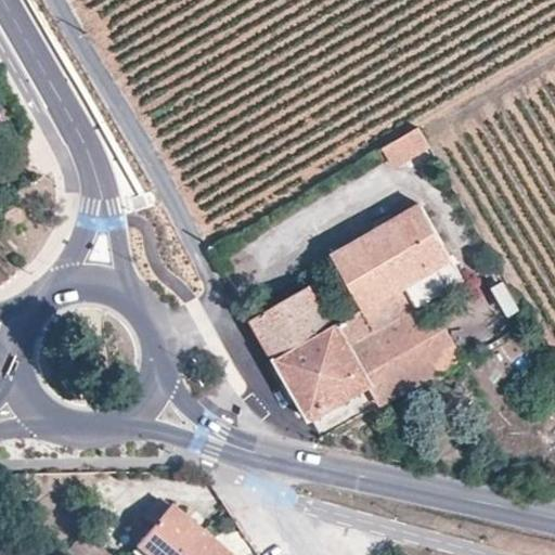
[(418,130),(385,151),(395,169),(429,149),(418,130)]
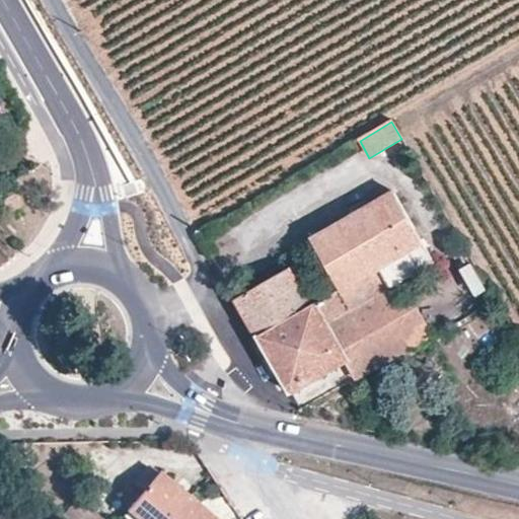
[(312,241),(341,290),(362,280),(373,298),(402,282),(434,264),(424,246),(426,244),(394,195),(312,241)]
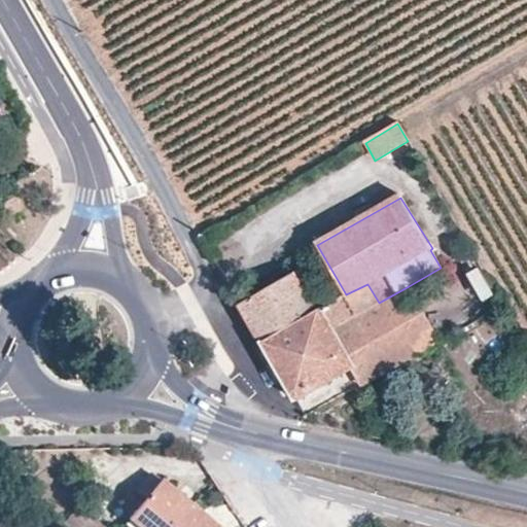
[(306,267),(294,273),(317,310),(327,304),(306,267)]
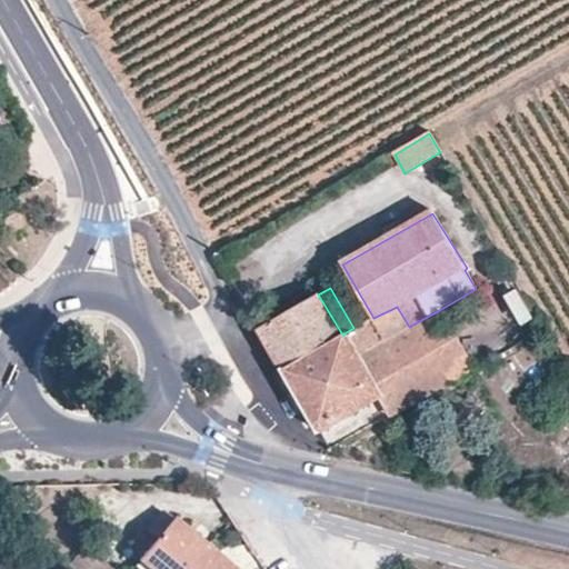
[(520,293),(507,300),(521,330),(536,323),(520,293)]
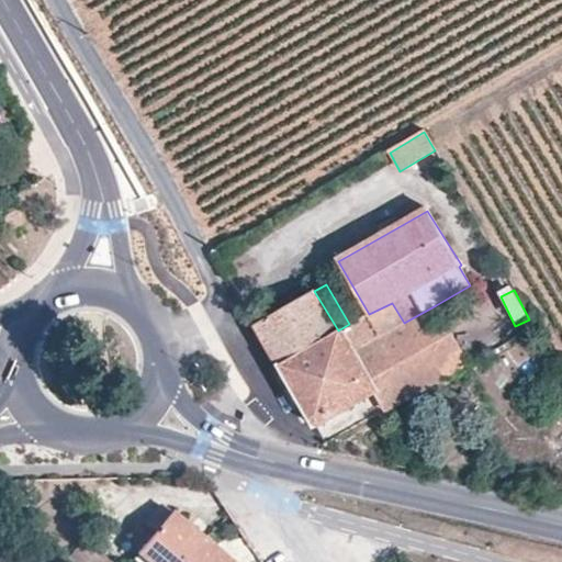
[(314,291),(256,324),(280,363),(281,363),(338,330),(314,291)]
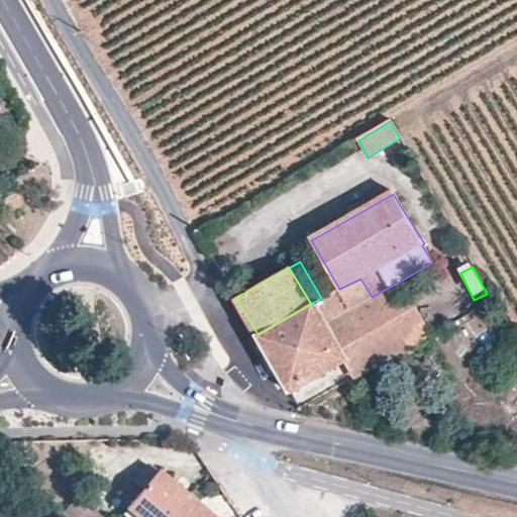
[(259,334),(292,392),(344,363),(348,360),(327,322),(372,297),(360,279),(339,289),(321,298),(311,304),(259,334)]
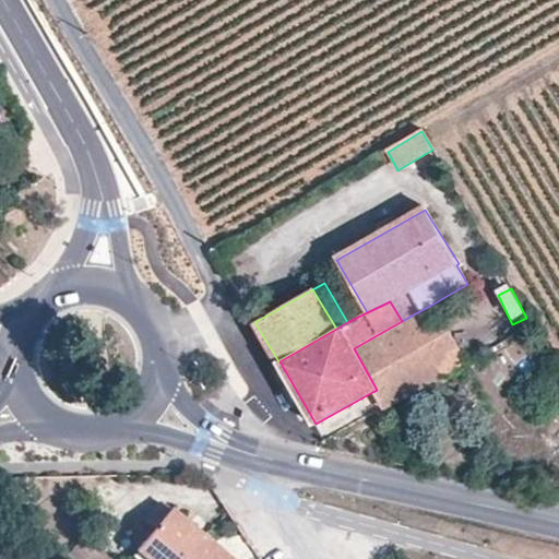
[(377,390),(372,392),(384,412),(467,361),(433,304),(402,321),(354,348),(377,390)]
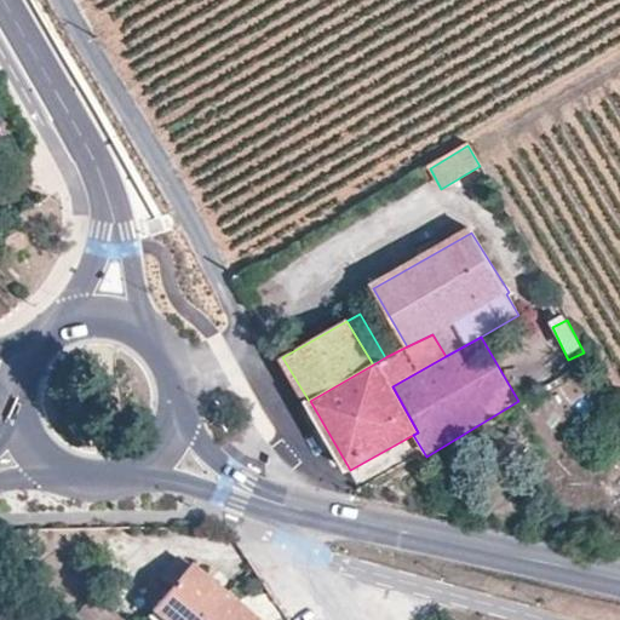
[(177,584),(189,568),(178,558),(166,573),(177,584)]
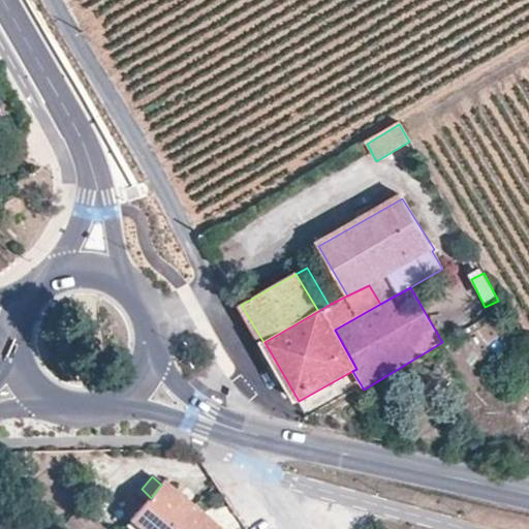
[(151,498),(129,524),(134,528),(215,528),(161,485),(151,498)]
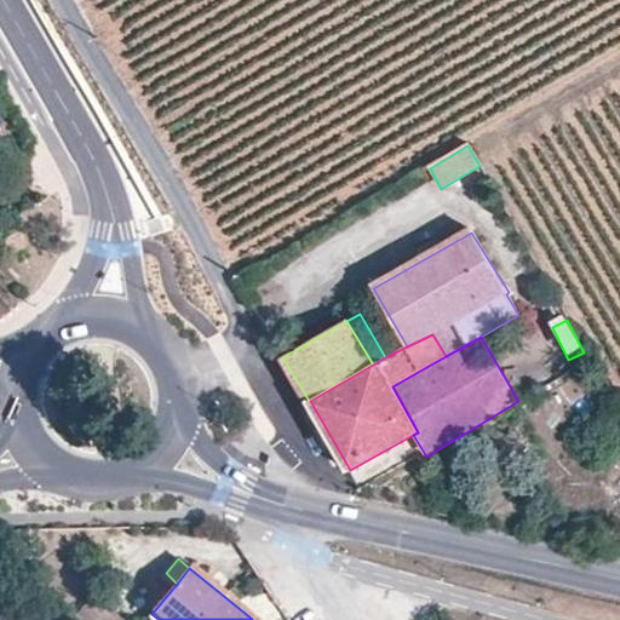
[(119,619),(104,607),(91,619),(119,619)]
